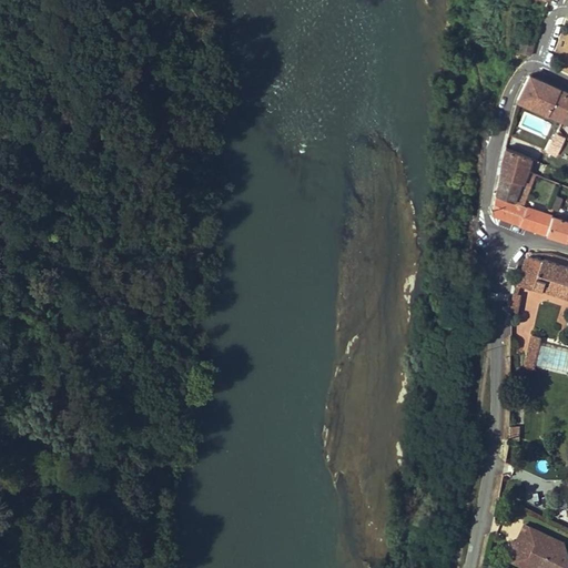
[(534,43),(521,39),(517,51),(530,54),(534,43)]
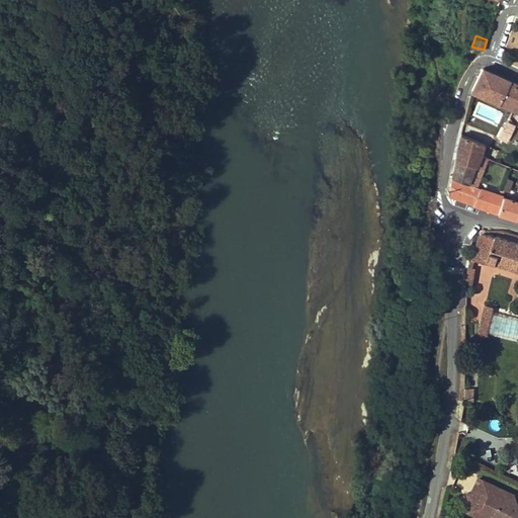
[(499,103),(510,80),(483,68),(471,90),(499,103)]
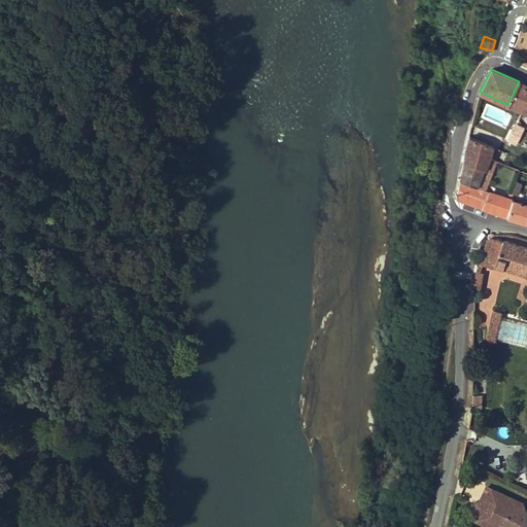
[(499,149),(492,145),(473,138),(477,129),(470,126),(470,127),(468,136),(464,149),(487,157),(495,161),(499,149)]
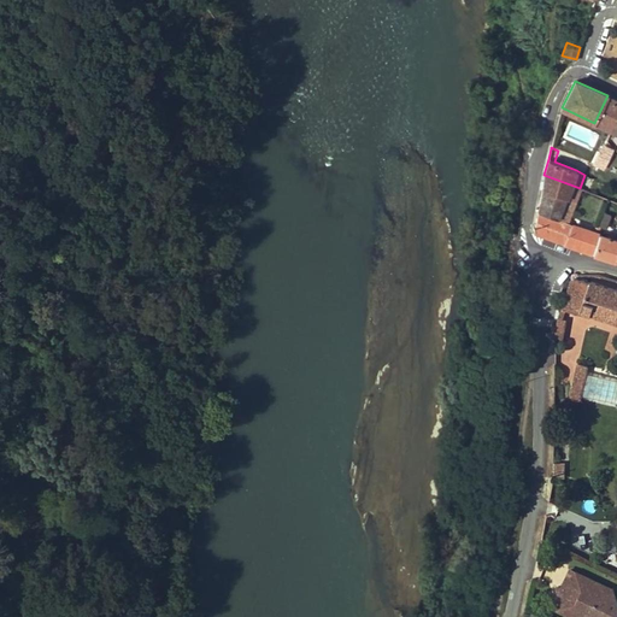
[(544,175),(542,189),(565,198),(570,184),(544,175)]
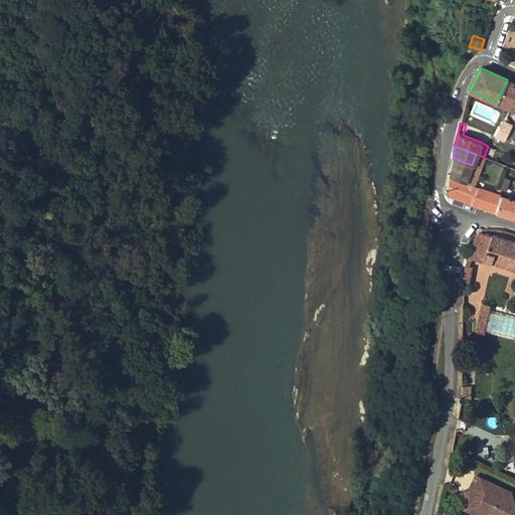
[(494,211),(500,195),(497,193),(477,187),(474,185),(485,158),(484,157),(476,154),(472,165),(453,158),(449,175),(445,193),(470,202),(494,211)]
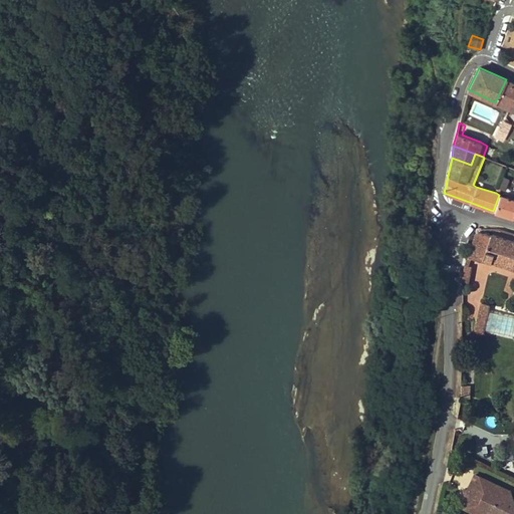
[(511,173),(506,171),(501,183),(499,188),(504,190),(511,173)]
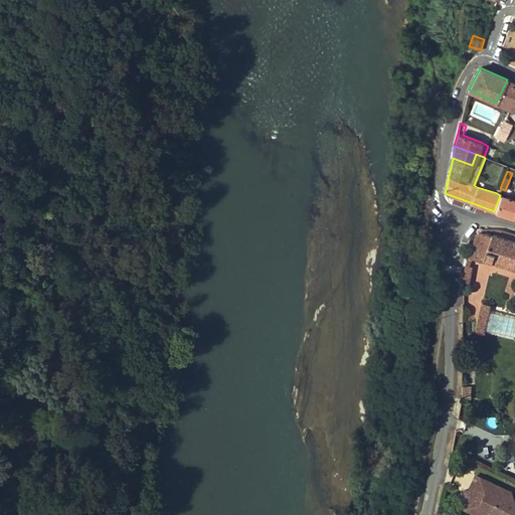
[(512,217),(514,207),(514,199),(513,199),(514,196),(506,193),(505,196),(500,195),(494,211),(512,217)]
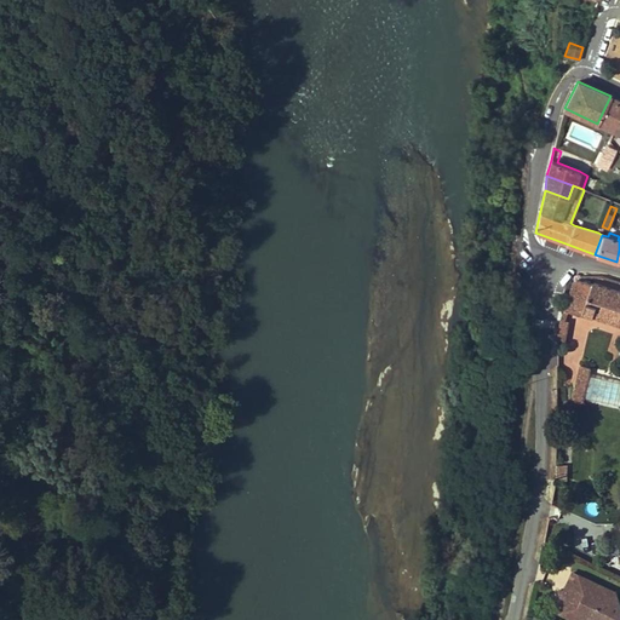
[(619,323),(619,291),(593,282),(593,283),(579,279),(574,281),(566,309),(568,310),(583,315),(584,311),(619,323)]
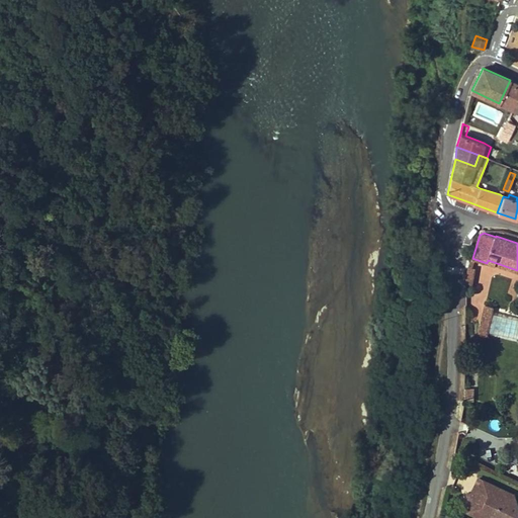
[(472,285),(476,267),(472,267),(469,266),(466,284),(472,285)]
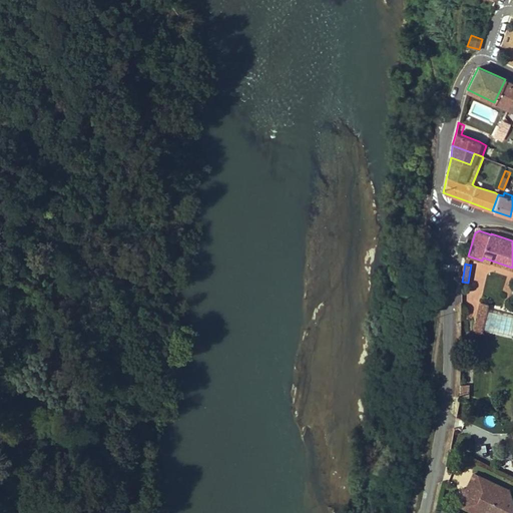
[(482,331),(488,304),(480,302),(474,330),(482,331)]
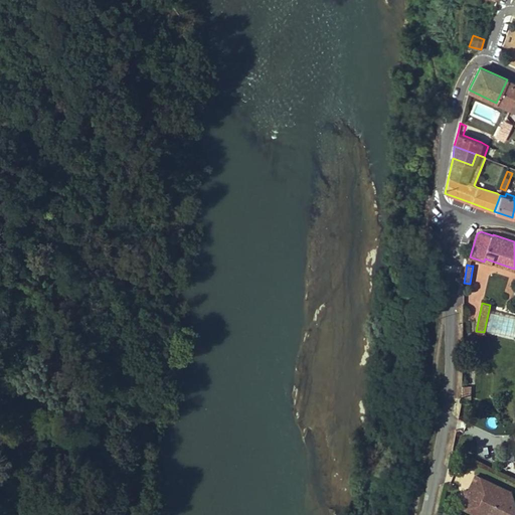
[(514,315),(509,315),(505,334),(514,335),(514,315)]
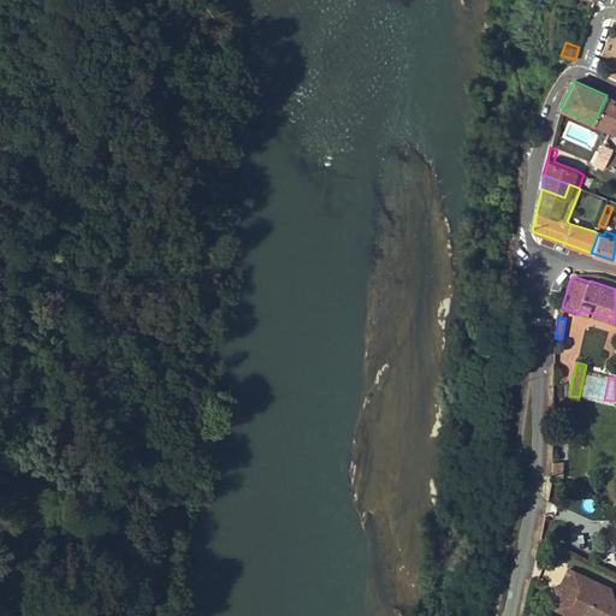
[(581,590),(587,576),(570,568),(561,587),(578,596),(582,594),(581,590)]
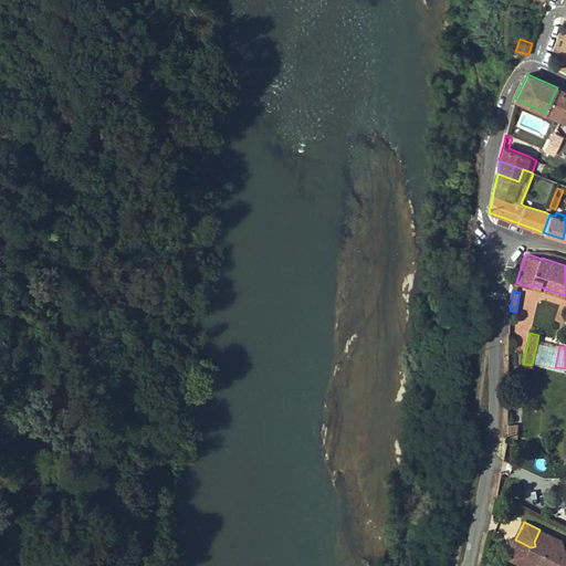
[(565,551),(563,541),(557,543),(556,538),(556,537),(540,530),(534,542),(535,546),(531,547),(515,540),(512,537),(506,549),(515,553),(512,559),(525,565),(533,564),(533,565),(549,565),(552,564),(565,558),(565,551)]
